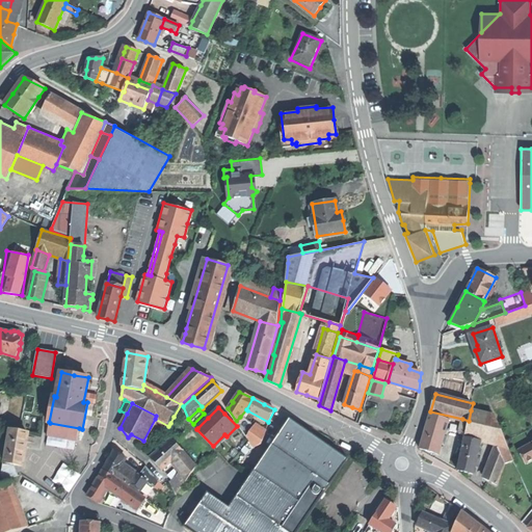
[(253,431),(254,427),(244,416),(247,410),(246,409),(240,417),(253,431)]
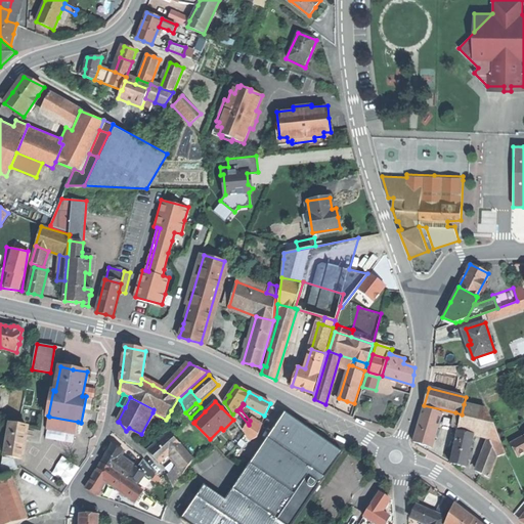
[(457,428),(499,438),(498,435),(487,410),(464,404),(462,415),(457,428)]
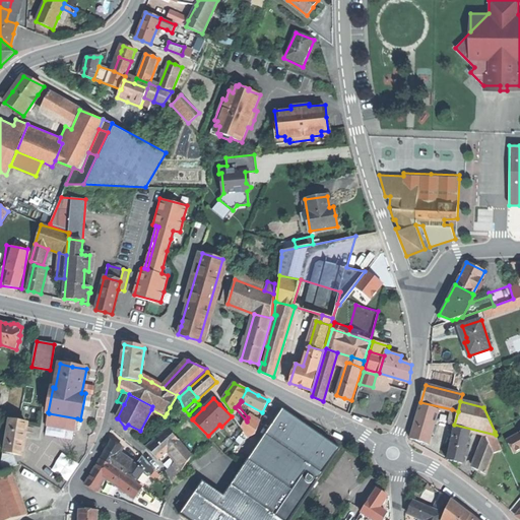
[(199,404),(189,414),(193,418),(203,408),(199,404)]
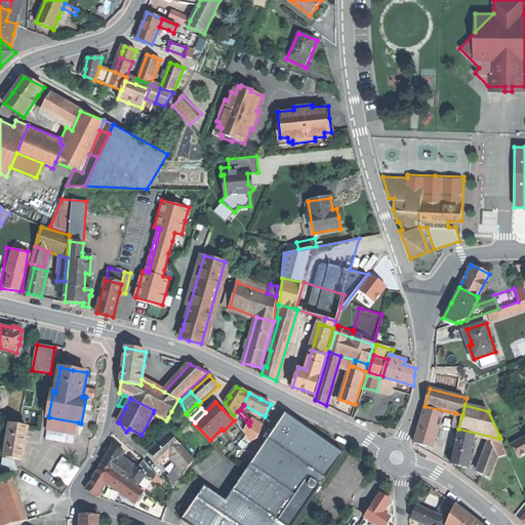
[(425,409),(414,444),(426,446),(433,449),(443,414),(425,409)]
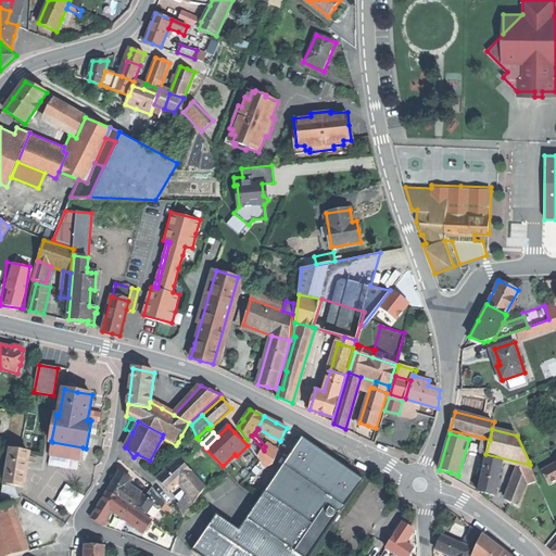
[(265,468),(273,464),(273,463),(266,454),(264,451),(251,436),(247,440),(258,457),(265,468)]
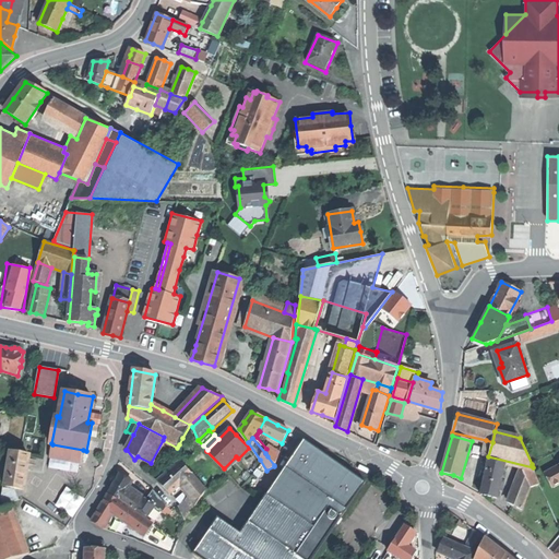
[(305,440),(241,533),(218,518),(194,552),(203,558),(311,558),(365,482),(305,440)]
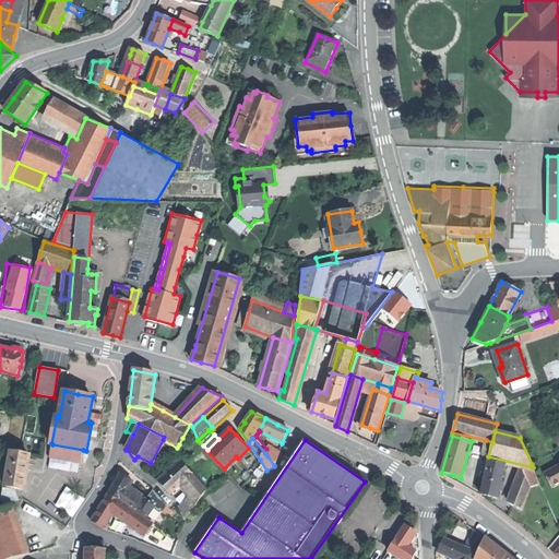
[(492,442),(486,440),(483,455),(488,456),(492,442)]
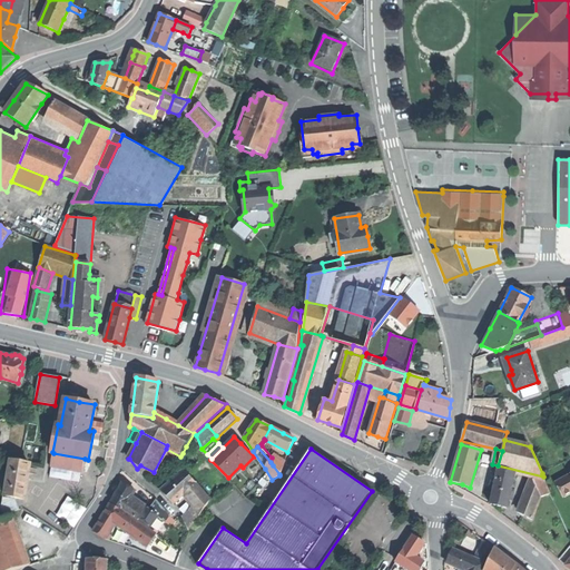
[(82,470),(85,459),(53,453),(51,464),(82,470)]
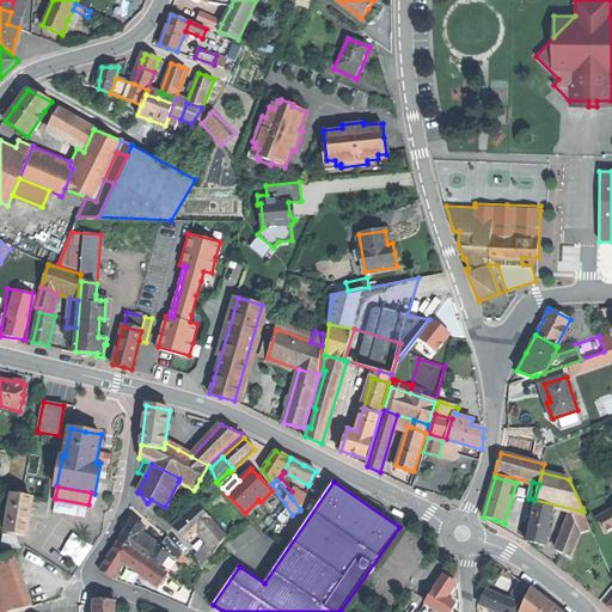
[(293,500),(300,509),(306,496),(292,491),(291,496),(293,500)]
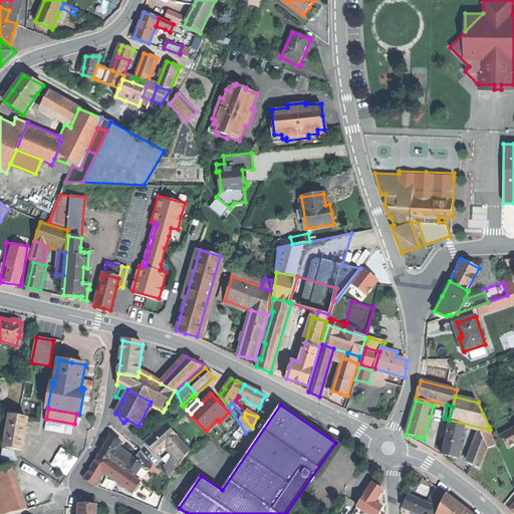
[(5,448),(13,449),(22,450),(28,419),(10,417),(5,448)]
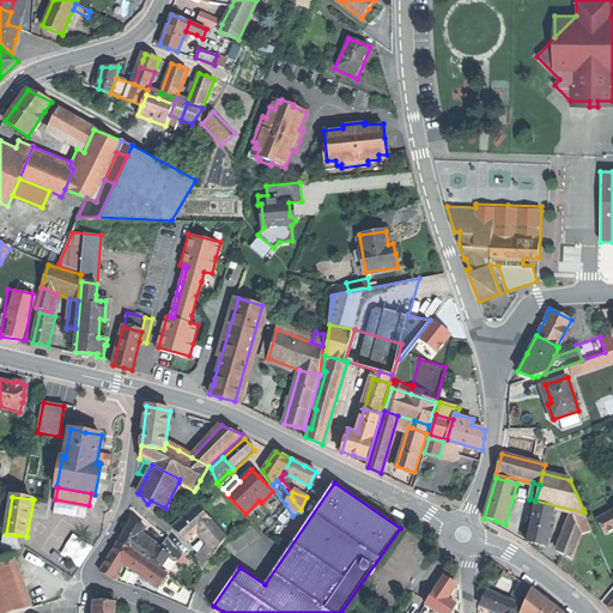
[(553,509),(535,504),(527,541),(538,544),(545,546),(553,509)]
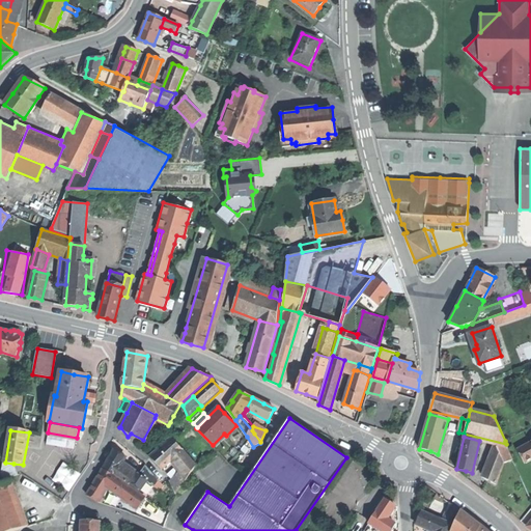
[(175,457),(183,450),(171,438),(164,444),(175,457)]
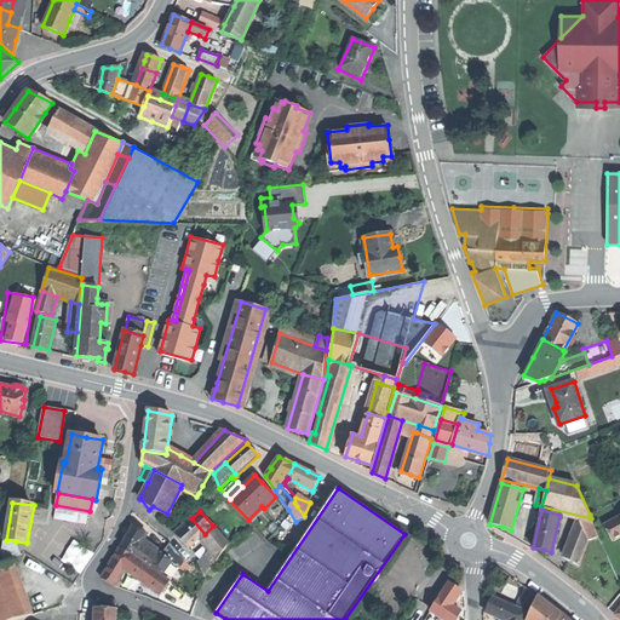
[(619,516),(606,524),(614,540),(619,537),(619,516)]
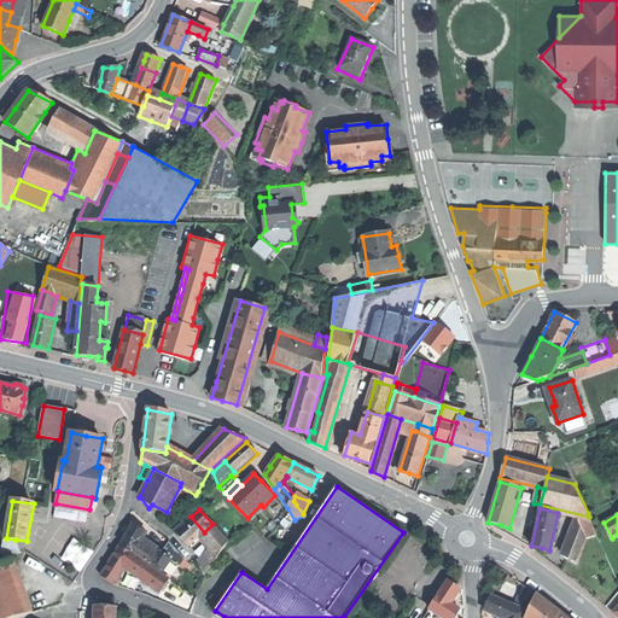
[(188,546),(200,535),(204,532),(191,517),(175,531),(182,540),(188,546)]
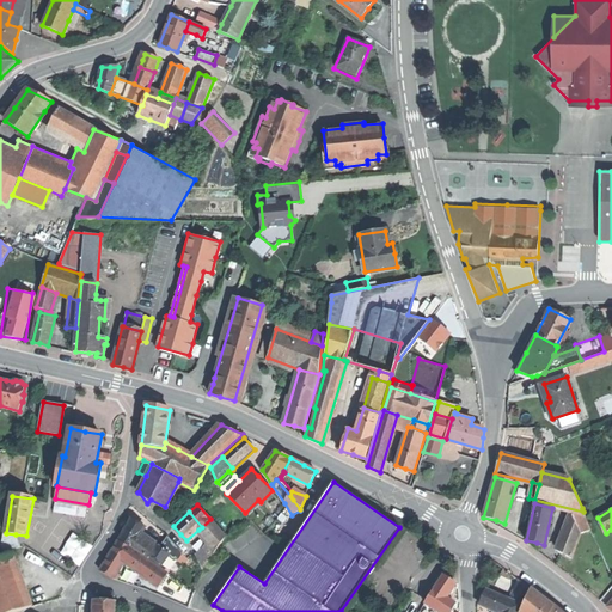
[(573,515),(581,534),(592,530),(583,512),(573,515)]
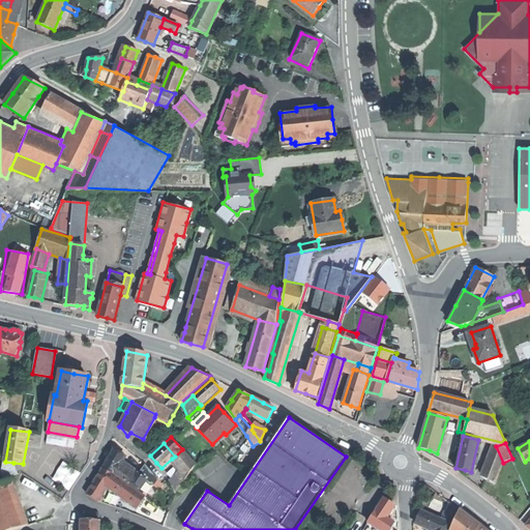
[(496,446),(483,476),(495,483),(503,463),(496,446)]
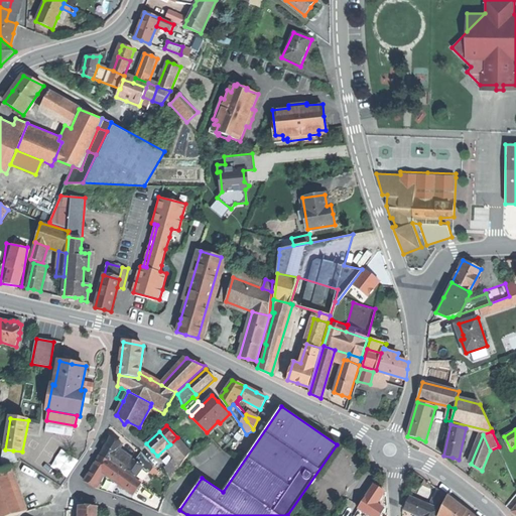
[(101,454),(111,462),(117,454),(123,444),(112,437),(105,446),(101,454)]
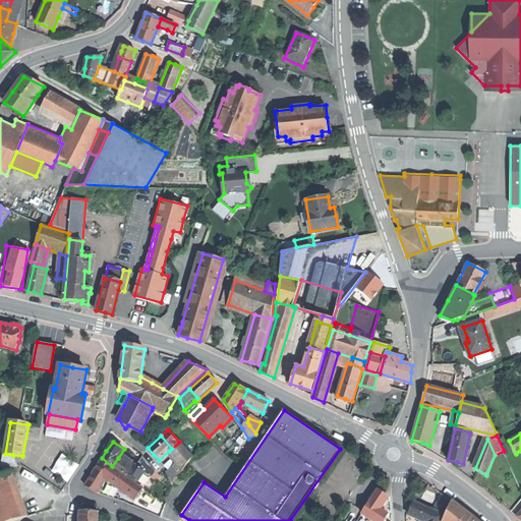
[(178,461),(184,468),(192,457),(179,442),(172,449),(169,451),(178,461)]
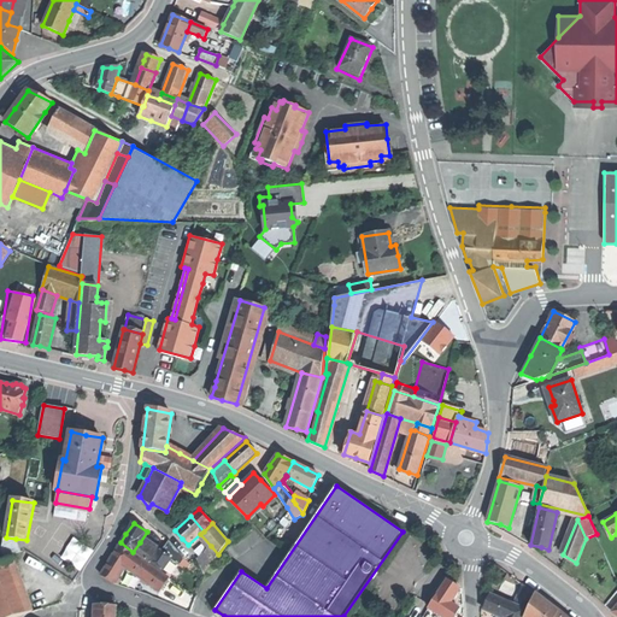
[(74,538),(62,558),(82,570),(94,550),(74,538)]
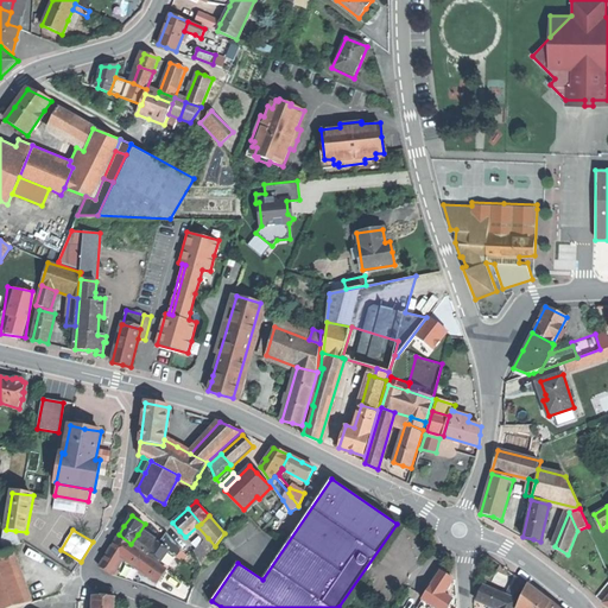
[(18,536),(16,531),(1,537),(1,543),(18,536)]
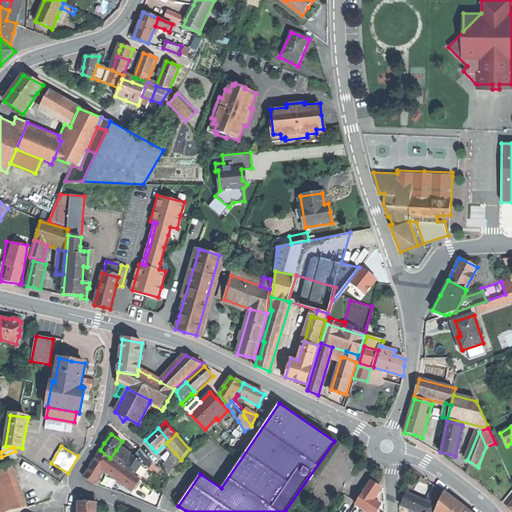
[(148,468),(152,462),(140,448),(134,457),(142,463),(142,464),(148,468)]
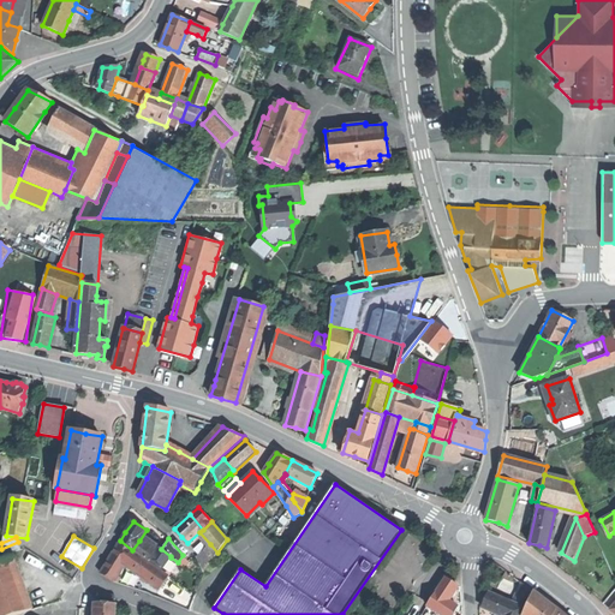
[(132,550),(141,555),(148,547),(139,541),(132,550)]
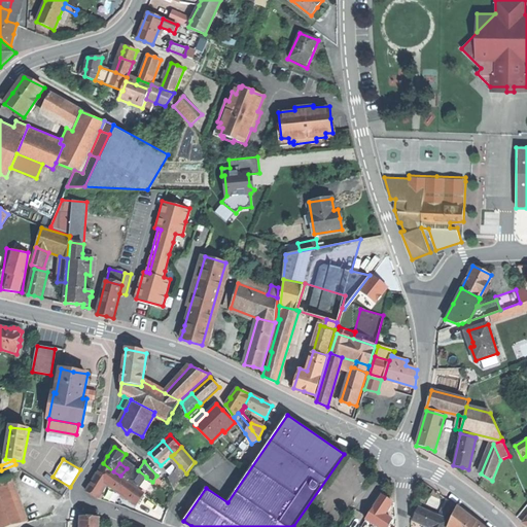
[(15,464),(1,470),(4,477),(18,470),(15,464)]
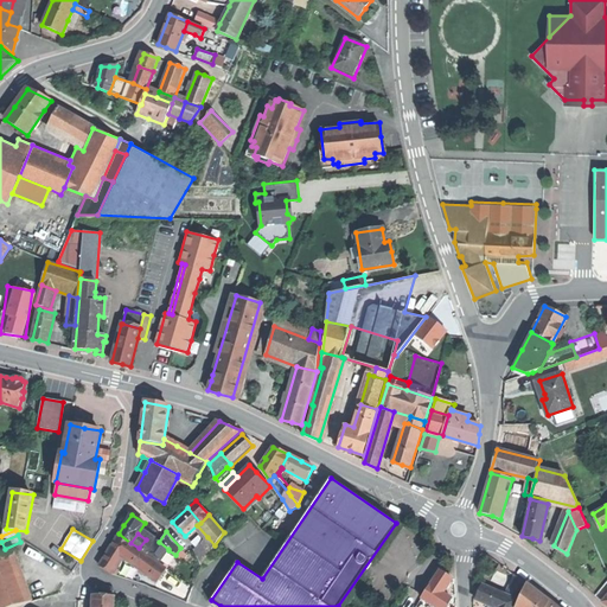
[(98,566),(112,574),(121,560),(122,557),(131,545),(119,537),(98,566)]
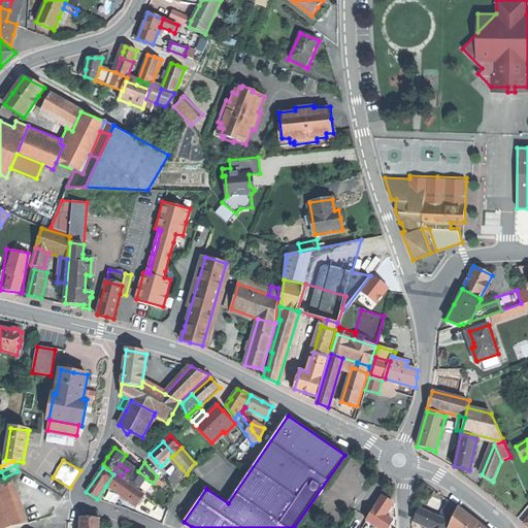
[(175,472),(183,481),(187,474),(180,467),(175,472)]
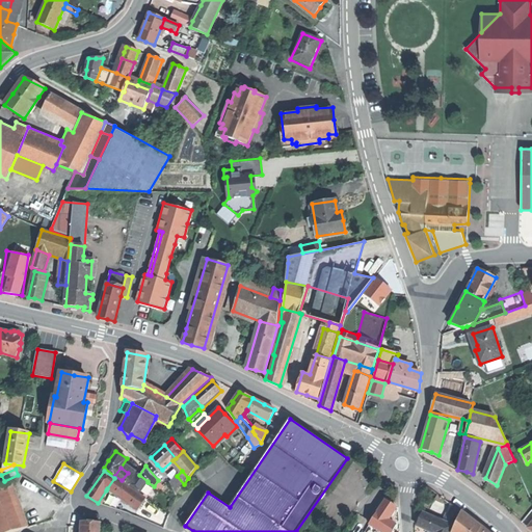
[(140,491),(148,482),(148,481),(139,475),(137,474),(135,477),(128,473),(122,480),(130,485),(140,491)]
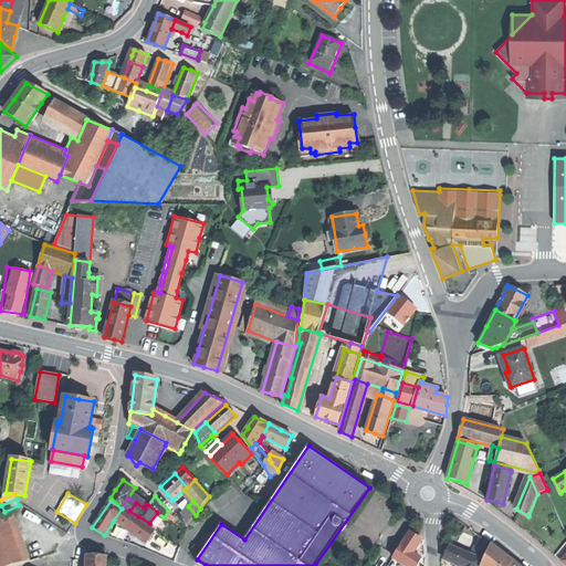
[(114,520),(118,523),(121,524),(128,513),(122,509),(114,520)]
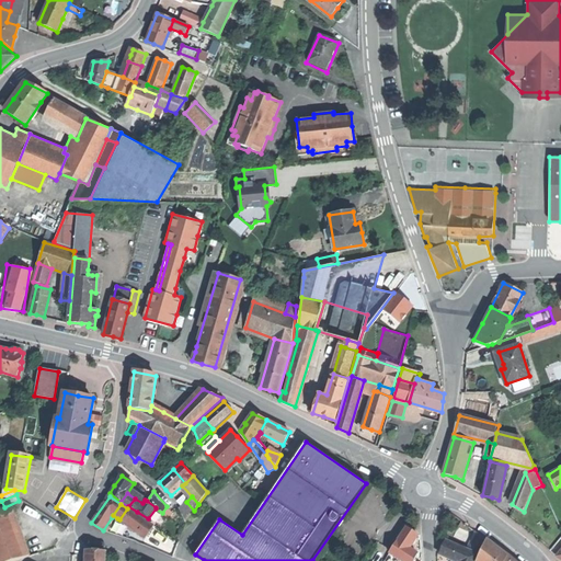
[(11,508),(0,512),(0,560),(12,560),(30,557),(19,527),(15,519),(11,508)]
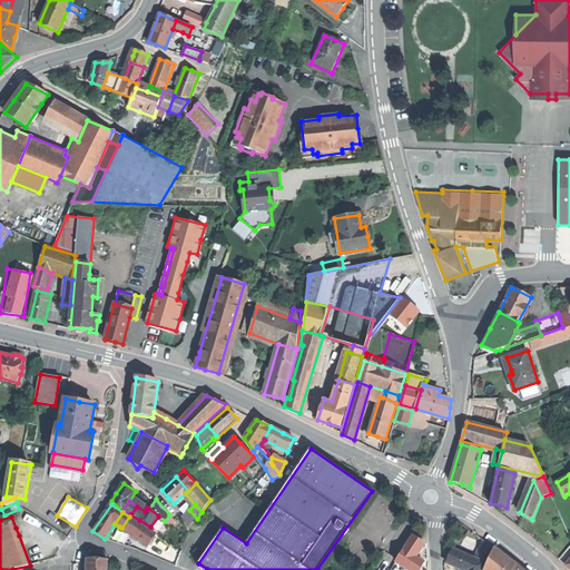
[(129,517),(121,528),(129,533),(148,546),(151,540),(156,533),(129,517)]
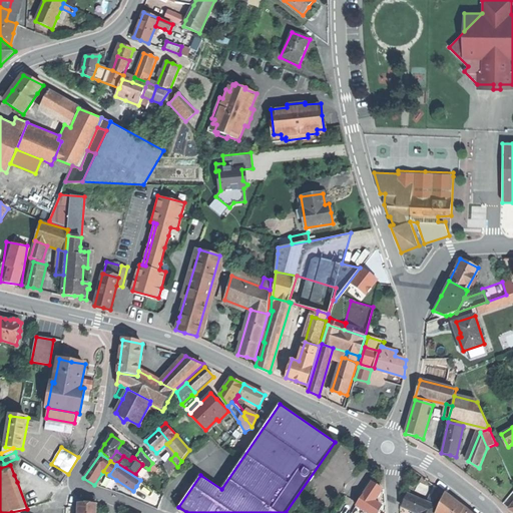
[(23,471),(14,475),(17,482),(25,479),(23,471)]
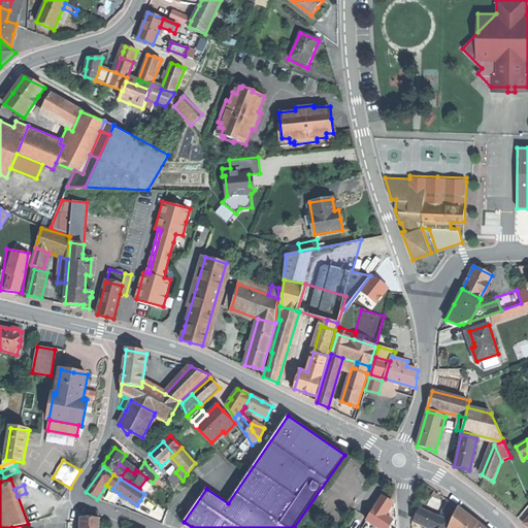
[(144,494),(140,500),(147,504),(151,499),(144,494)]
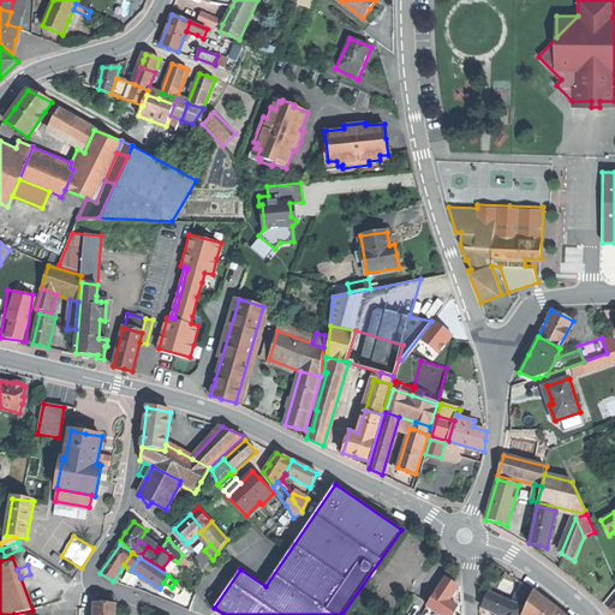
[(443,614),(453,614),(458,605),(449,599),(453,593),(458,586),(446,578),(428,604),(443,614)]
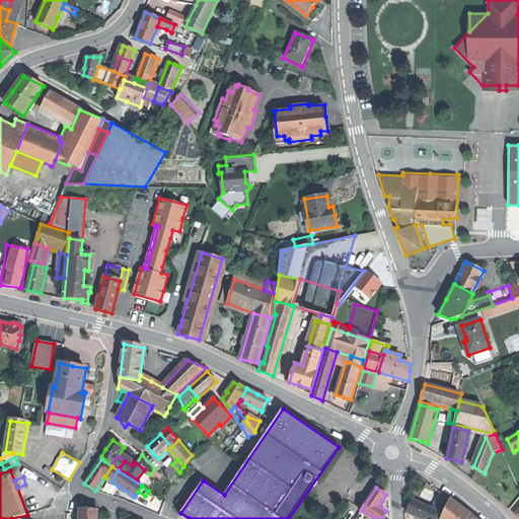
[(449,499),(440,492),(433,508),(436,510),(440,502),(447,505),(449,499)]
